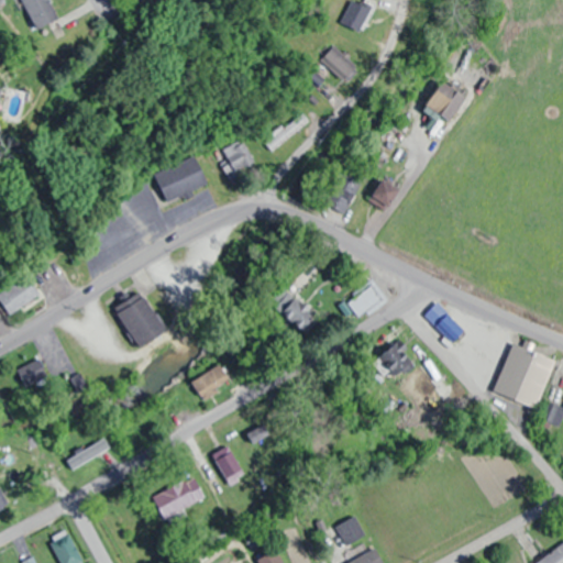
[(58,15),(50,0),(21,0),(36,28),(58,15)]
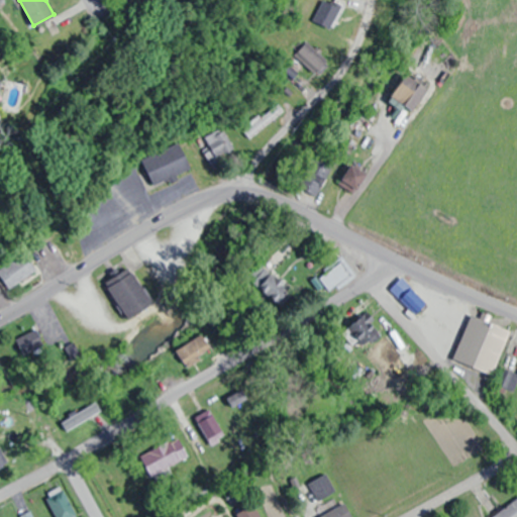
[(413,110),(429,90),(408,74),(392,95),(413,110)]
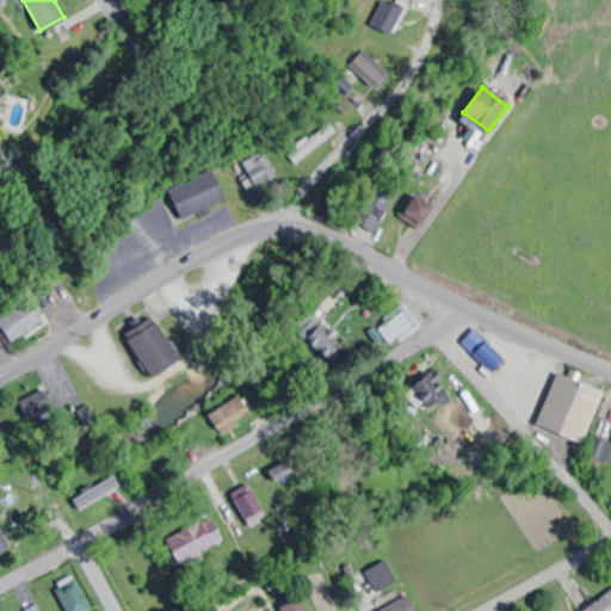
[(337,134),(328,122),(287,152),(295,164),(337,134)]
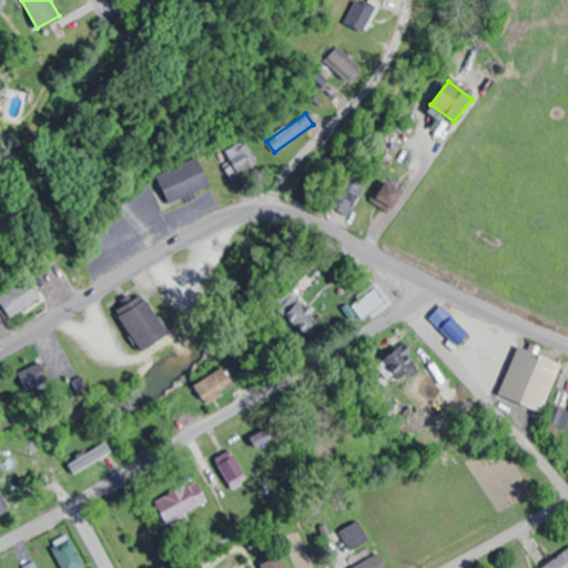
[(253,169),(247,143),(230,146),(234,172),(253,169)]
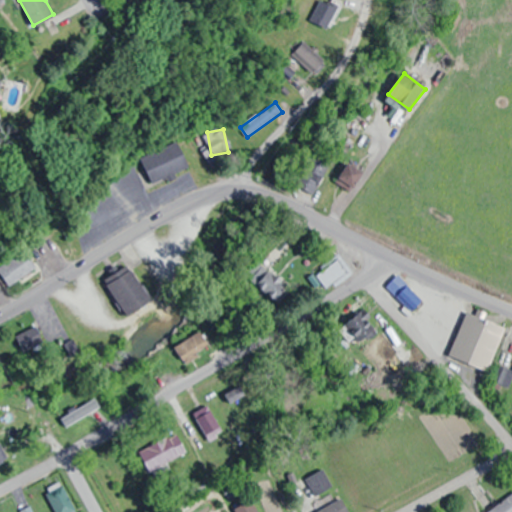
[(141,158),(153,185),(190,168),(178,141),(141,158)]
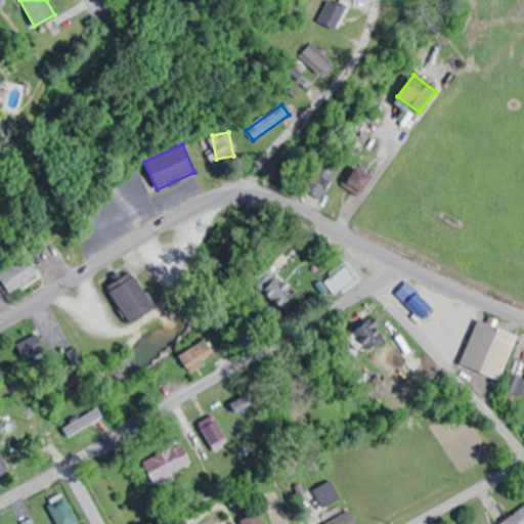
[(307,178),(325,187),(336,169),(317,159),(307,178)]
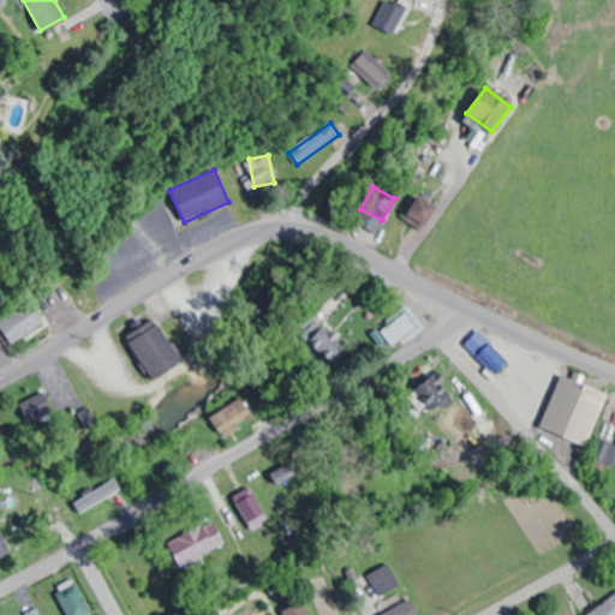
[(437,208),(421,193),(406,212),(422,226),(437,208)]
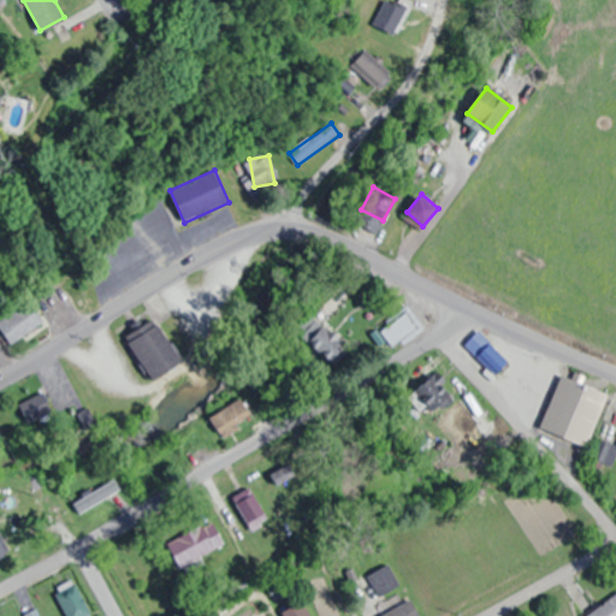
[(0,325),(11,344),(46,324),(34,303),(0,321),(0,325)]
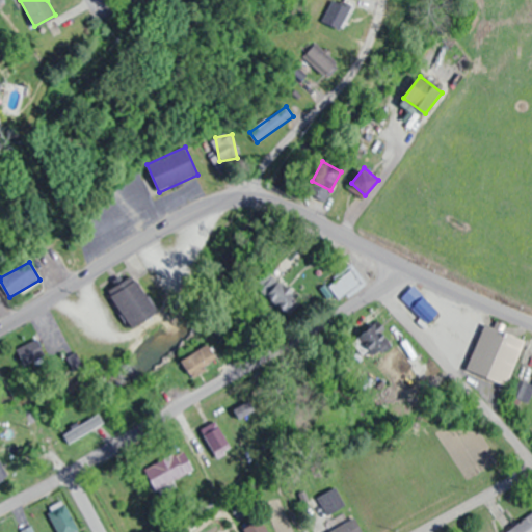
[(363,281),(350,265),(325,283),(338,299),(363,281)]
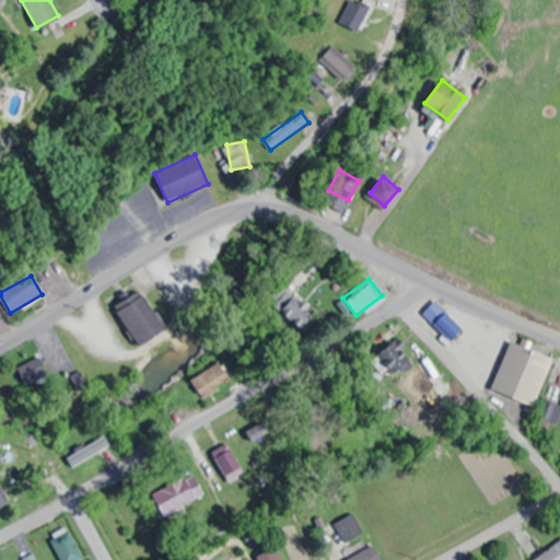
[(114,304),(137,346),(153,337),(130,295),(114,304)]
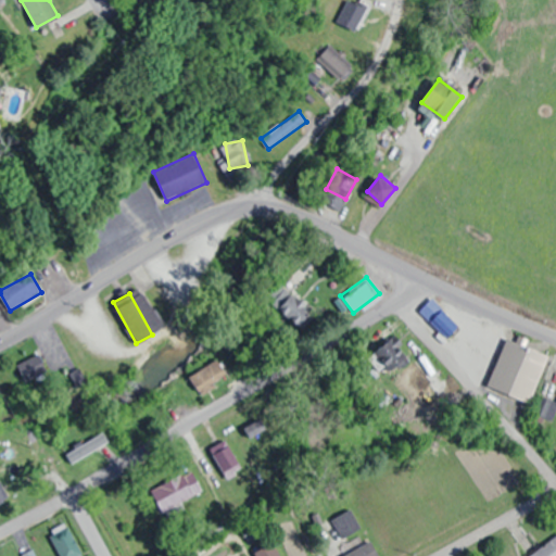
[(447,338),(458,327),(430,300),(419,311),(447,338)]
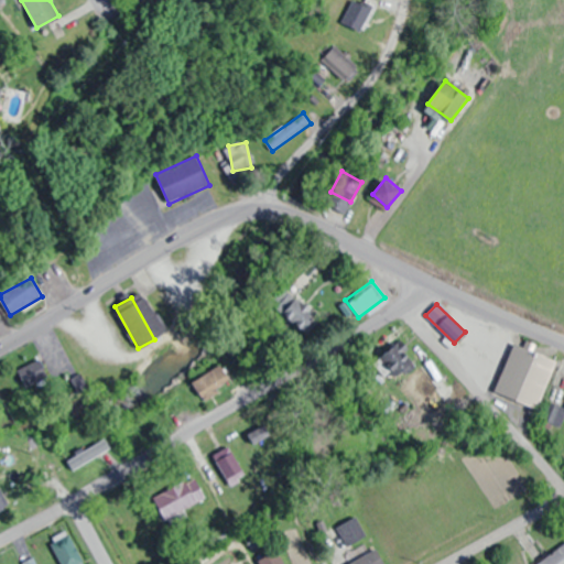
[(306,333),(313,323),(288,307),(281,317),(306,333)]
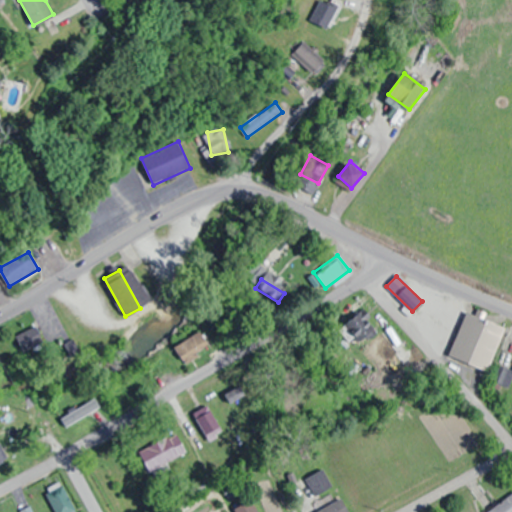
[(504,326),(465,312),(449,360),(488,373),(504,326)]
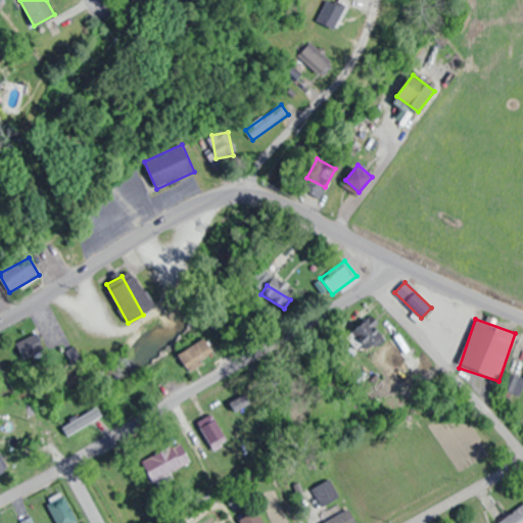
[(45,352),(35,333),(15,343),(26,363),(45,352)]
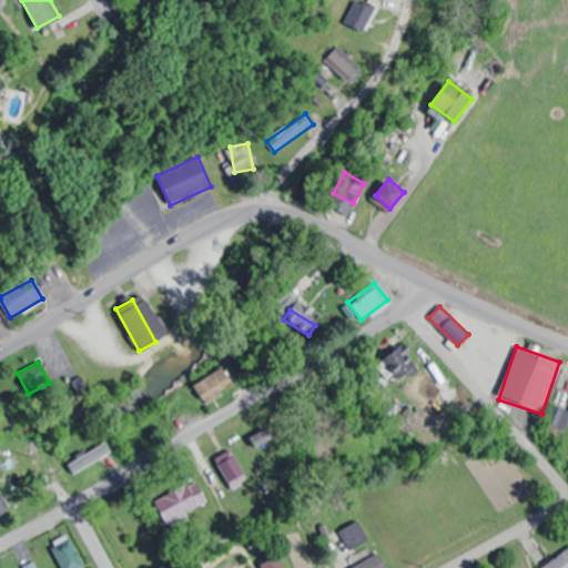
[(193,384),(204,404),(233,387),(222,367),(193,384)]
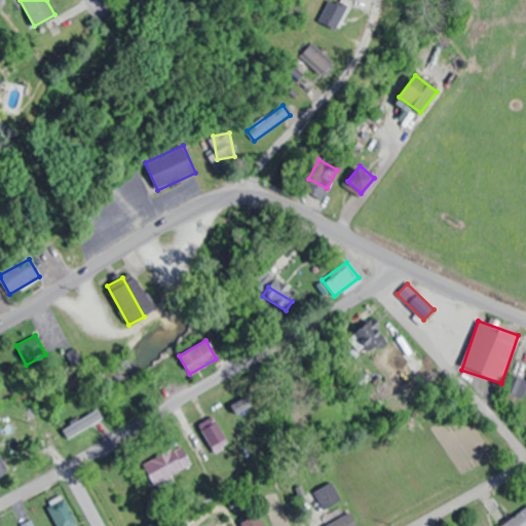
[(521,399),(525,388),(525,380),(513,374),(504,390),(521,399)]
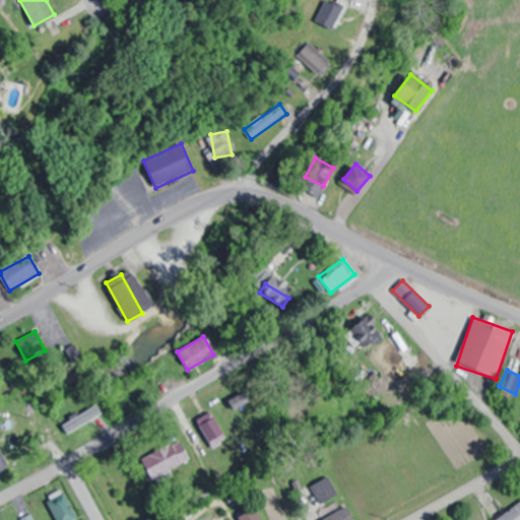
[(248,402),(244,393),(229,401),(233,410),(248,402)]
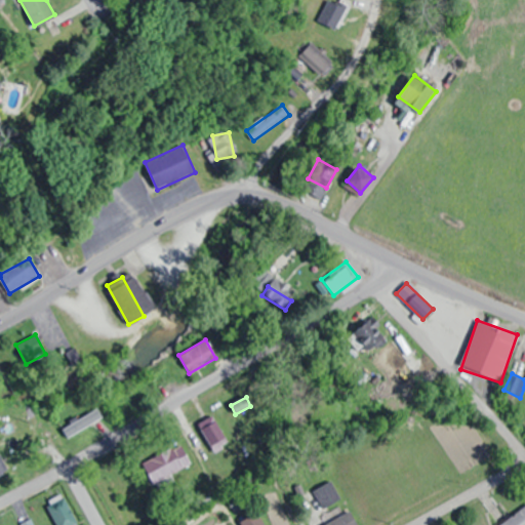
[(102,416),(98,410),(71,422),(74,430),(102,416)]
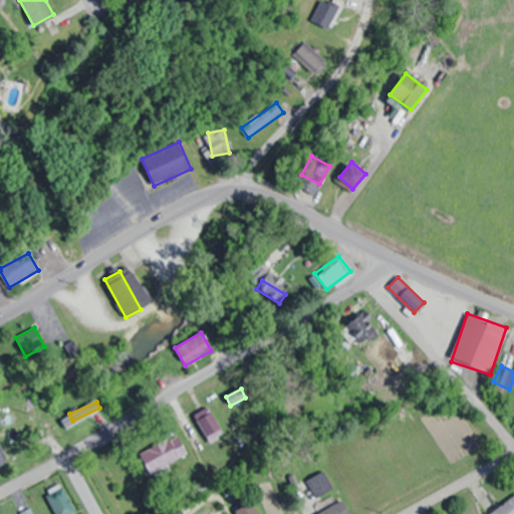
[(207,443),(223,435),(212,411),(196,419),(207,443)]
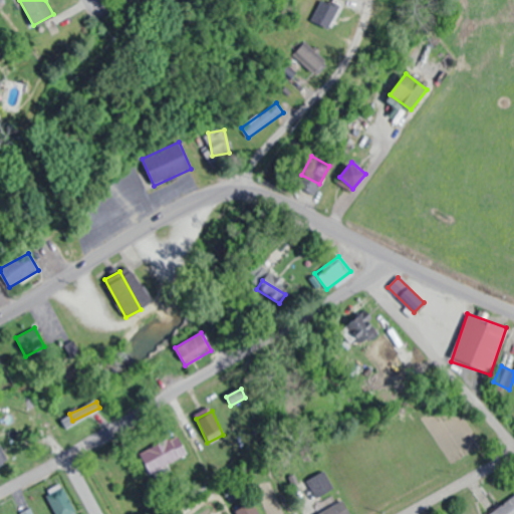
[(31,434),(28,425),(1,434),(4,443),(31,434)]
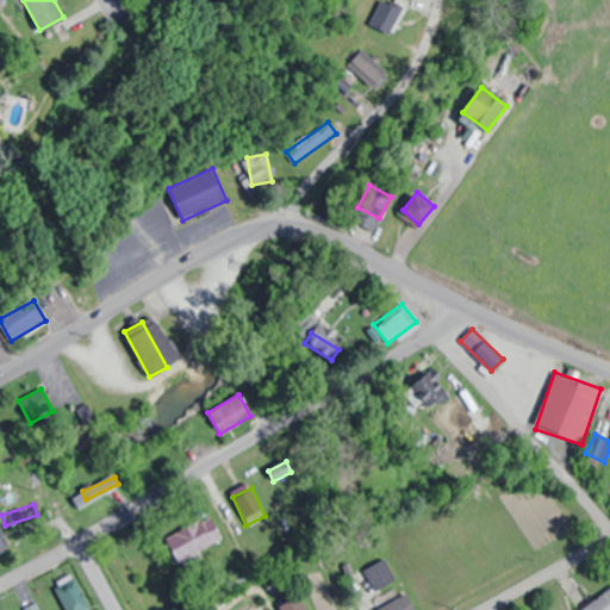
[(221,543),(211,517),(166,535),(175,561),(221,543)]
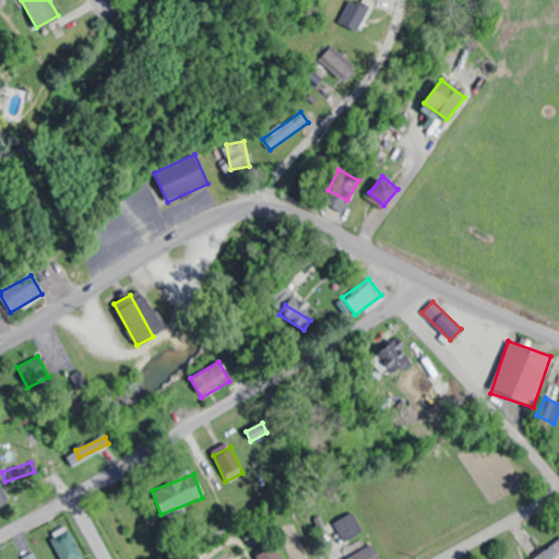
[(365,535),(355,514),(319,531),(328,551),(365,535)]
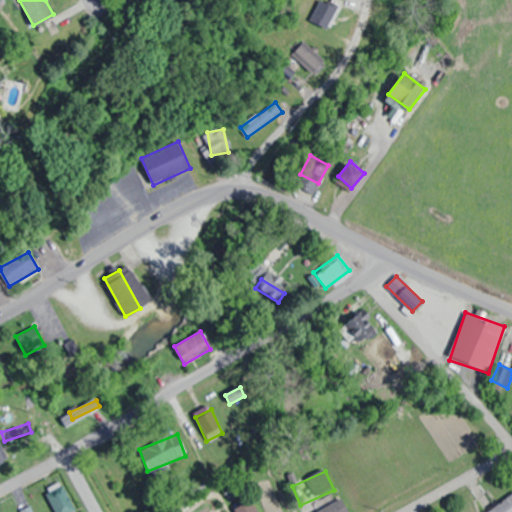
[(68,511),(76,506),(57,482),(42,494),(55,511),(68,511)]
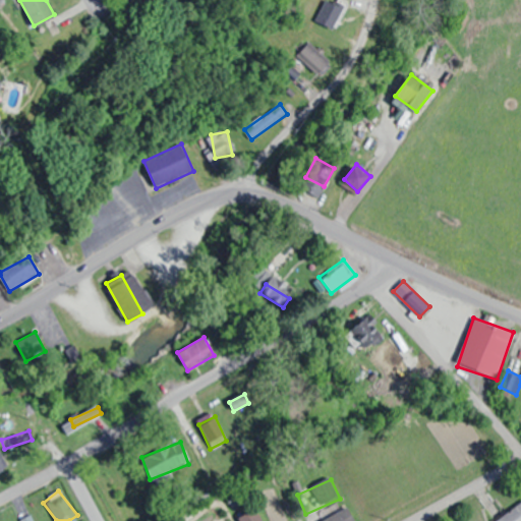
[(520,520),(520,503),(497,520),(520,520)]
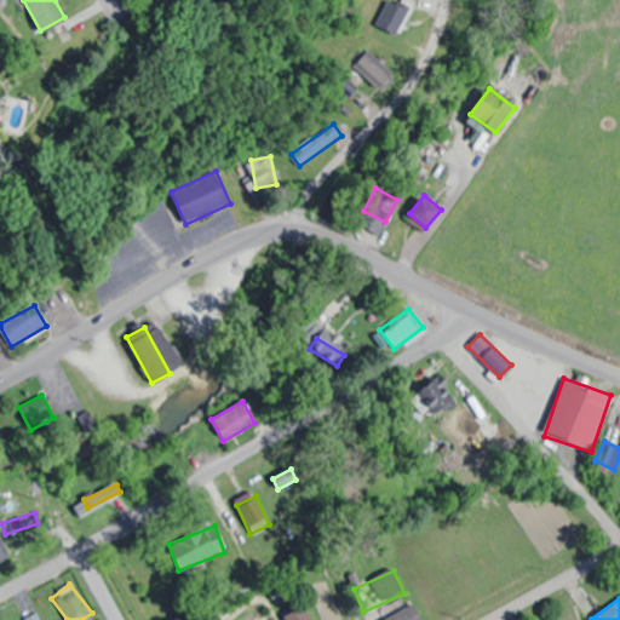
[(423,619),(414,604),(383,619),(423,619)]
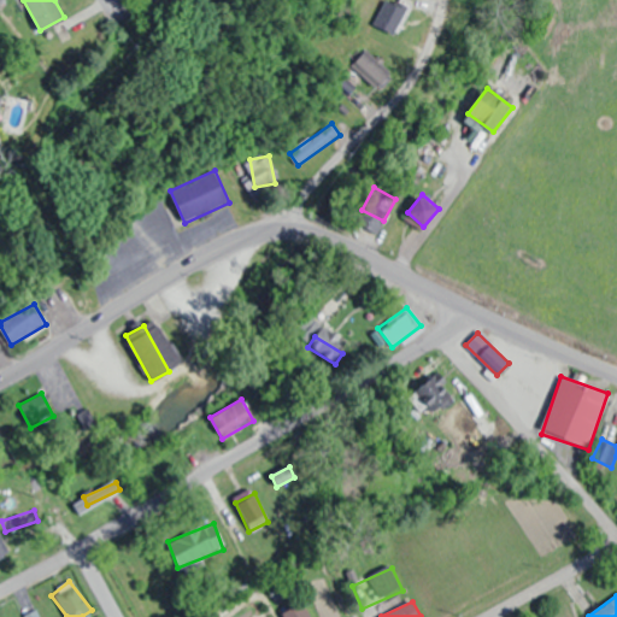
[(282,613),(283,616),(310,616),(304,604),(282,613)]
